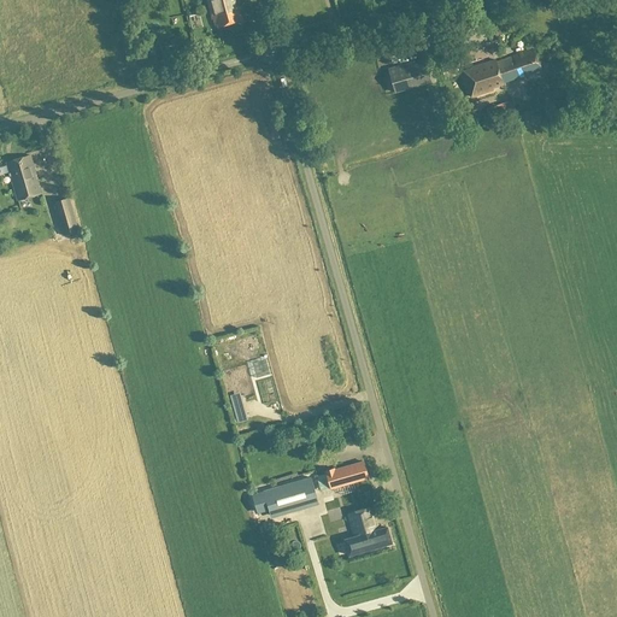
[(205,0),(212,22),(216,21),(218,29),(241,22),(235,4),(239,3),(238,0),(205,0)]
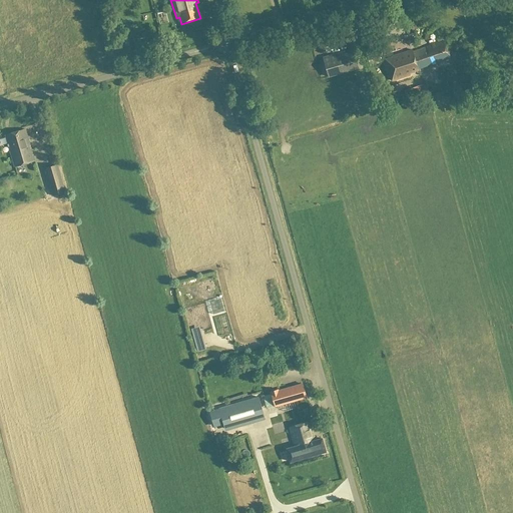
[(391,35),(402,35),(401,17),(390,17),(391,35)]
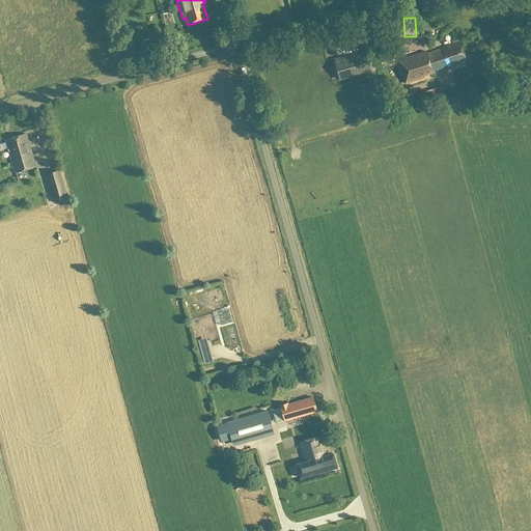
[(426,52),(407,58),(406,58),(406,60),(398,63),(404,84),(423,78),(424,76),(432,73),(432,72),(454,64),(455,65),(466,62),(459,43),(426,54),(426,52)]
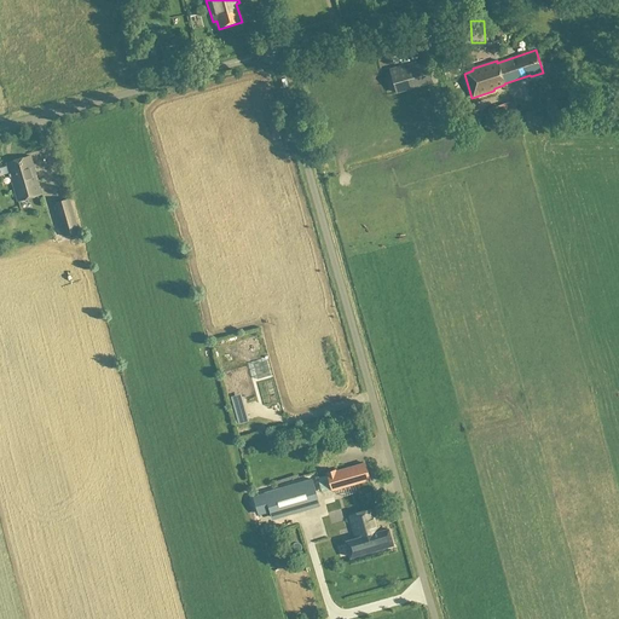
[(460,76),(458,71),(456,61),(441,64),(444,75),(446,81),(460,76)]
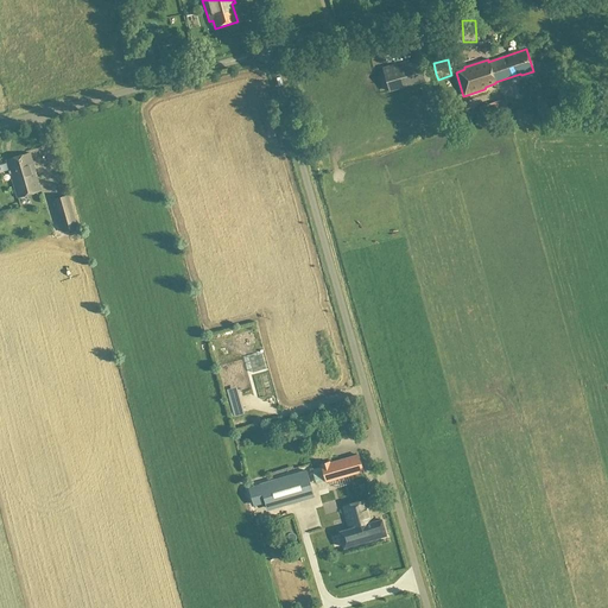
[(418,61),(380,69),(386,95),(424,87),(418,61)]
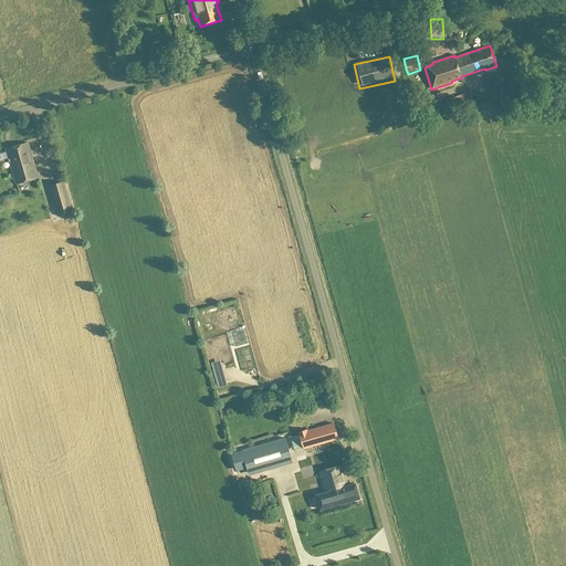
[(460,109),(459,106),(471,103),(468,94),(444,101),(448,113),(460,109)]
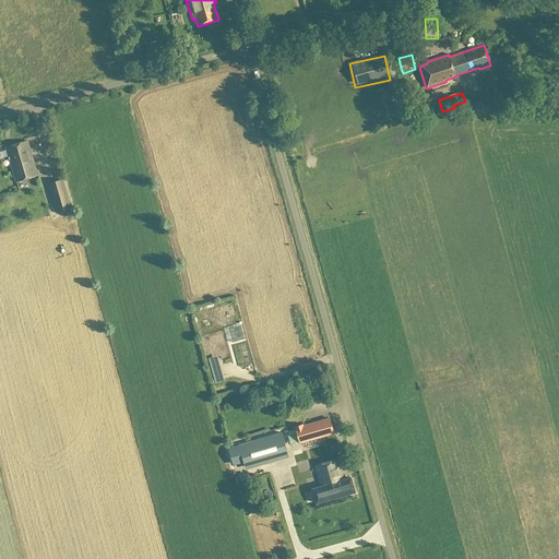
[(36,176),(31,158),(26,141),(4,147),(14,182),(36,176)]
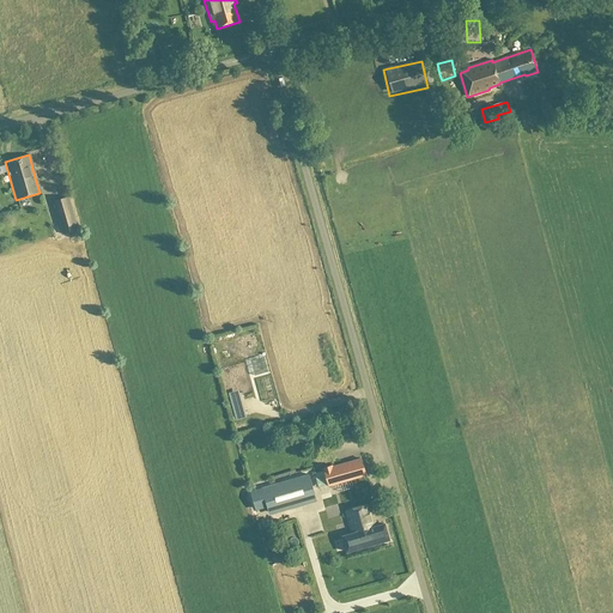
[(53,202),(62,236),(78,231),(67,198),(53,202)]
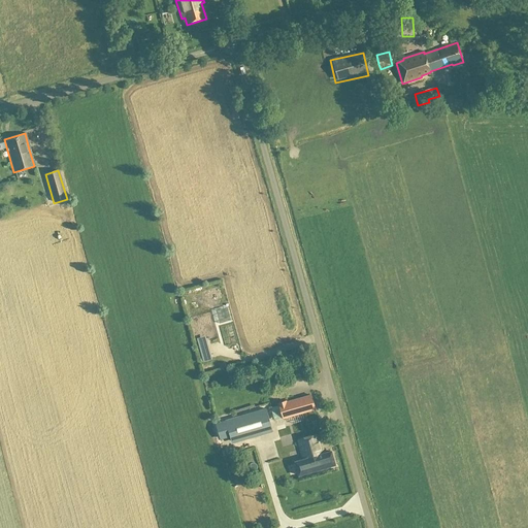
[(315,409),(312,402),(310,396),(286,403),(285,402),(277,404),(283,419),(301,413),(315,409)]
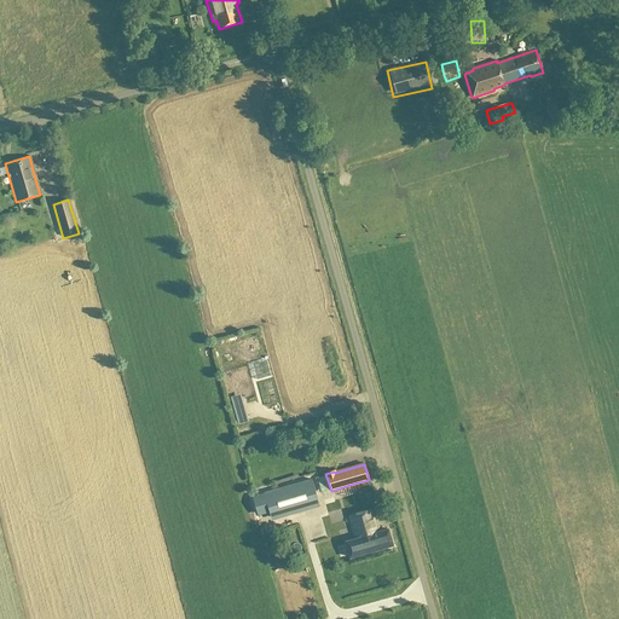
[(271,519),(318,504),(311,480),(264,495),(271,519)]
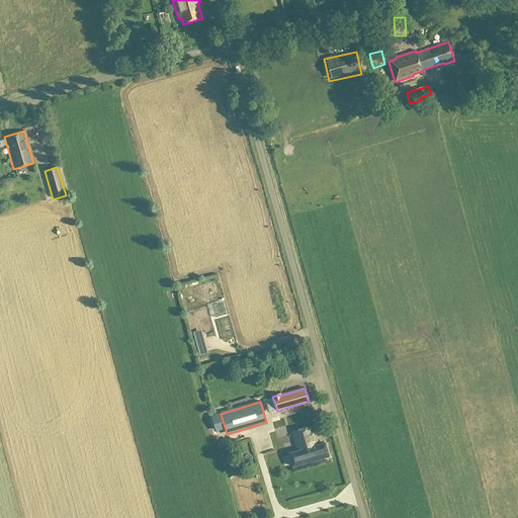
[(304,422),(311,420),(309,412),(300,414),(304,422)]
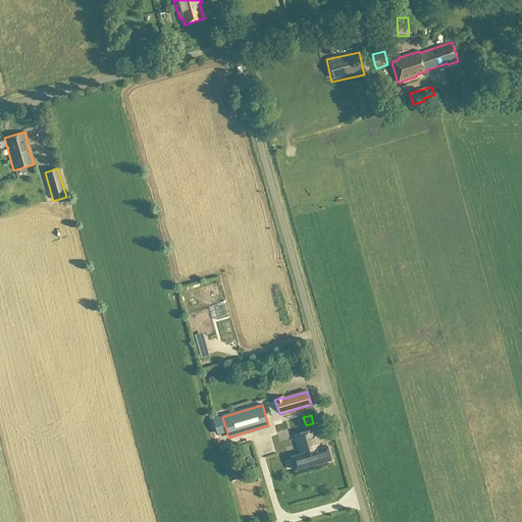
[(267,464),(291,456),(280,424),(257,432),(267,464)]
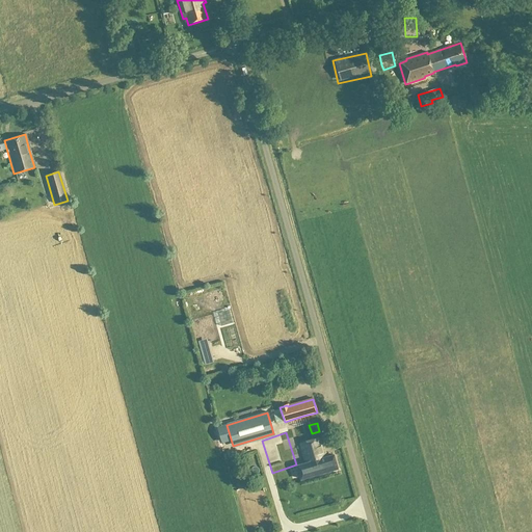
[(320,439),(313,440),(320,466),(323,464),(325,473),(337,470),(334,456),(326,458),(320,439)]
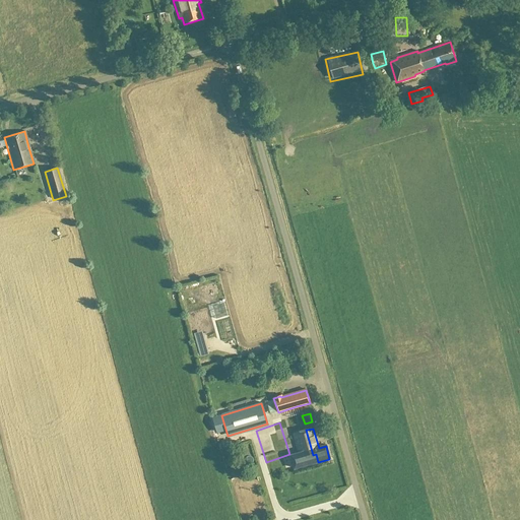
[(313,455),(306,430),(291,434),(300,460),(302,459),(304,465),(318,462),(316,454),(313,455)]
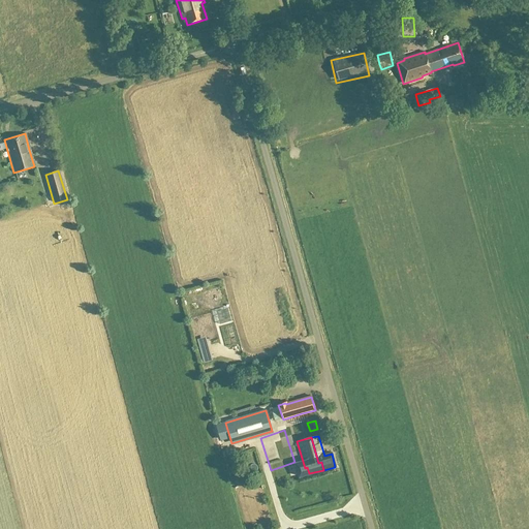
[(228,452),(223,453),(228,471),(234,470),(228,452)]
